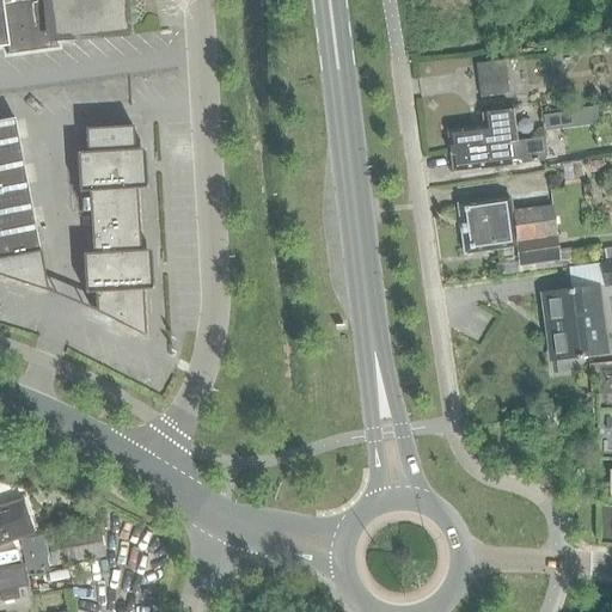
[(0,0),(0,48),(7,47),(8,54),(6,54),(6,56),(59,49),(59,47),(56,48),(55,42),(128,32),(123,0),(0,0)]
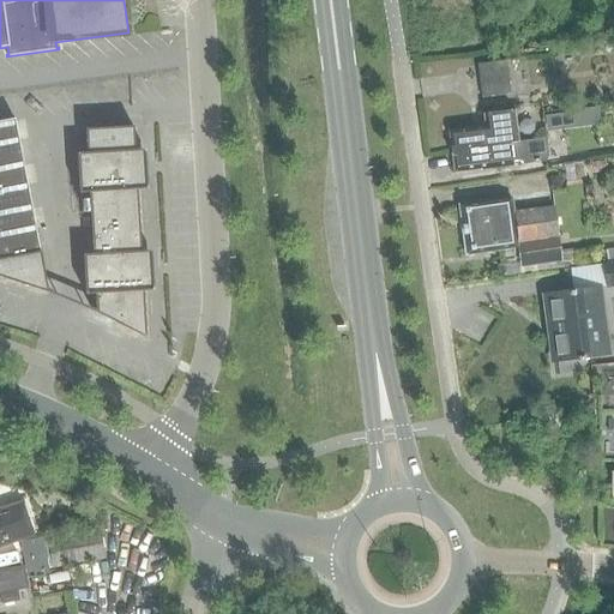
[(506,60),(476,65),(481,98),(511,95),(506,60)]
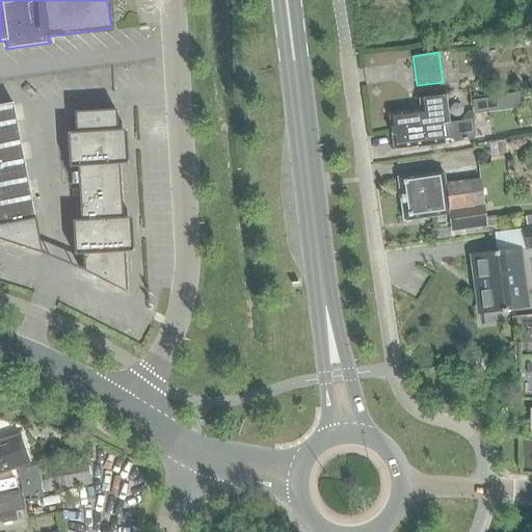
[(498,111),(496,96),(488,97),(488,99),(472,101),(473,111),(474,114),(498,111)]
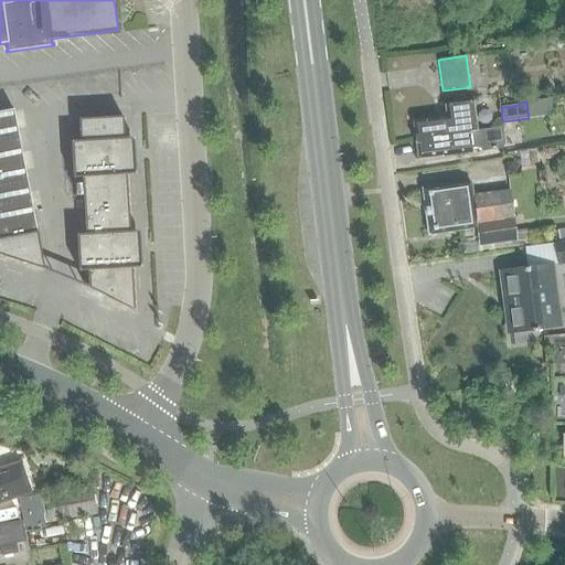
[(415,139),(477,131),(472,103),(446,107),(447,117),(413,121),(415,139)]
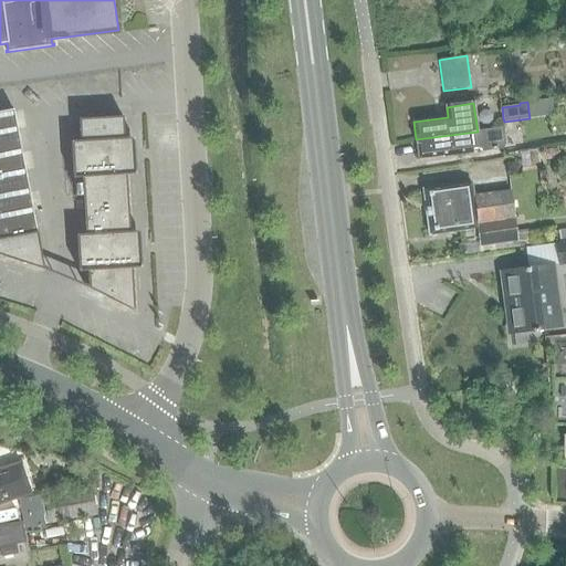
[(13,109),(0,112),(0,255),(43,270),(35,230),(29,190),(21,150),(13,109)]
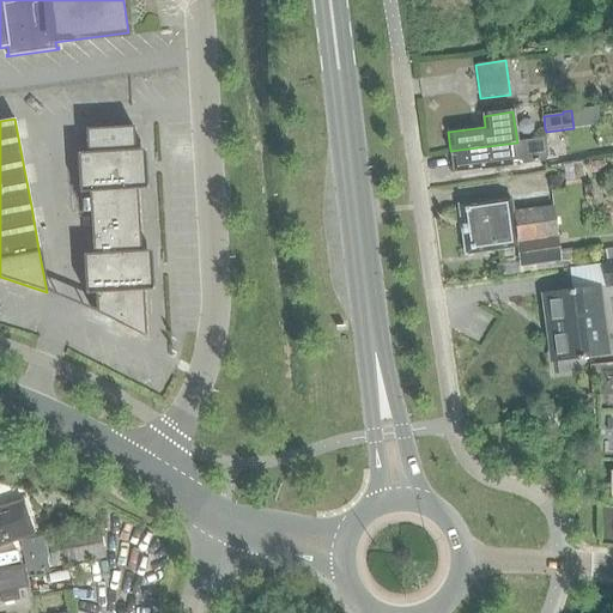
[(145,339),(133,127),(85,129),(86,153),(77,155),(79,194),(89,193),(92,255),(83,255),(85,295),(95,295),(96,310),(92,309),(91,311),(145,339)]
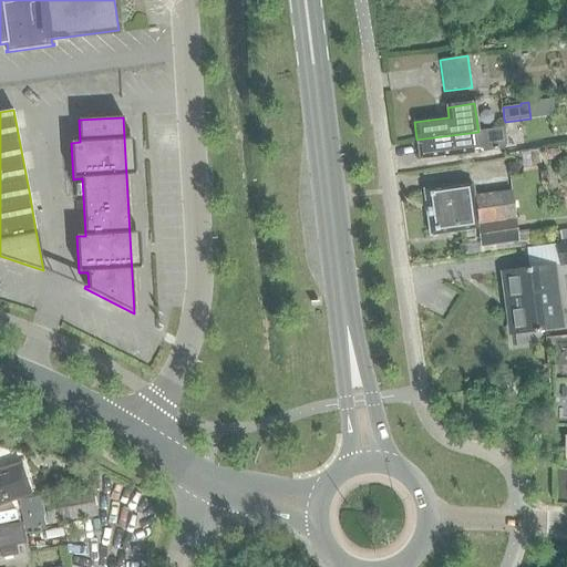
[(478,132),(416,140),(420,160),(473,153),(473,151),(480,150),(485,156),(504,153),(507,147),(505,129),(478,132)]
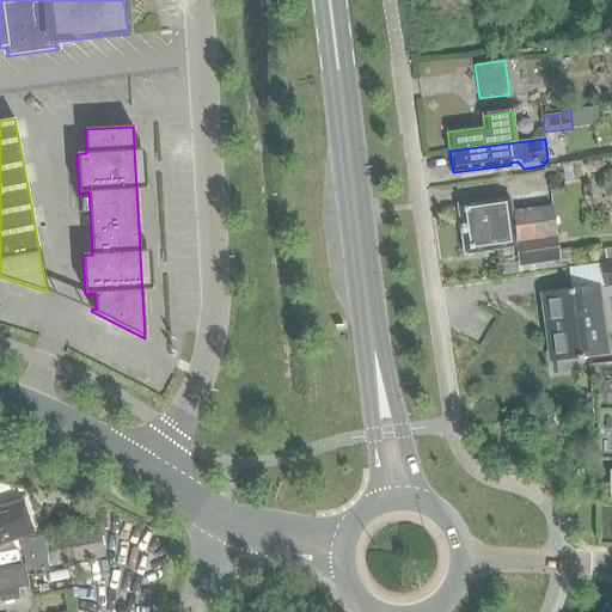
[(508,200),(458,207),(464,254),(515,248),(518,267),(560,261),(552,209),(518,214),(516,206),(509,207),(508,200)]
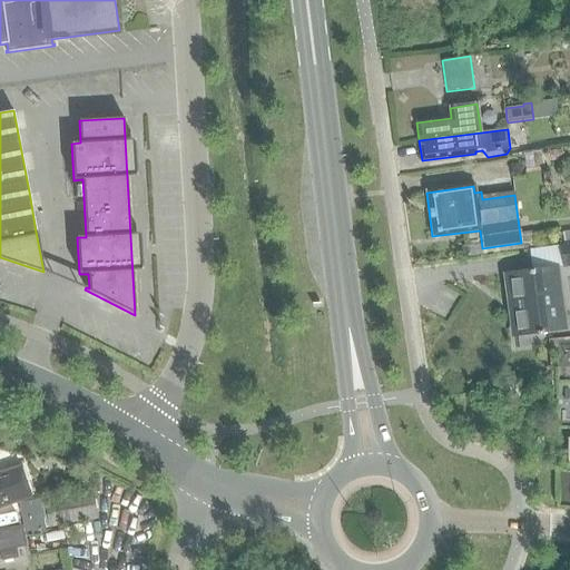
[(569,244),(560,245),(563,267),(569,265),(569,244)]
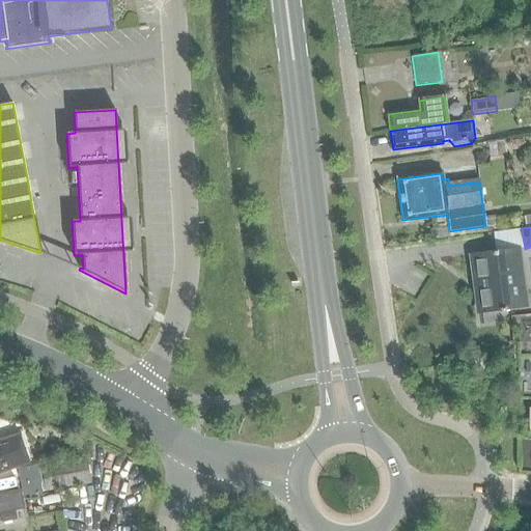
[(515,250),(471,255),(478,312),(523,306),(515,250)]
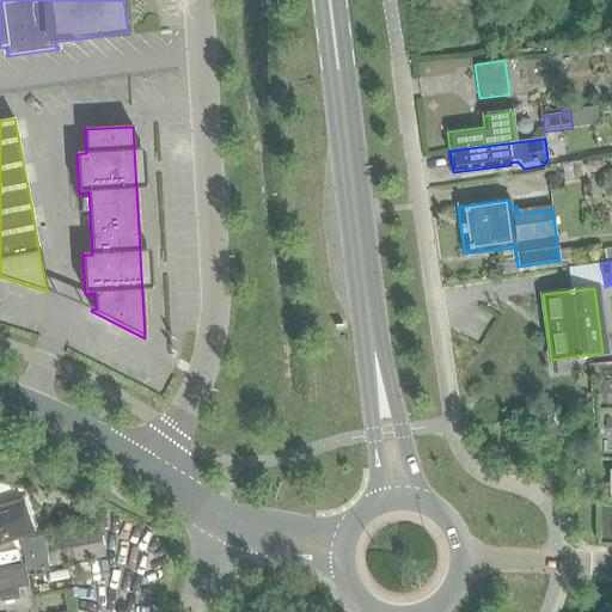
[(610,408),(609,379),(598,379),(599,409),(610,408)]
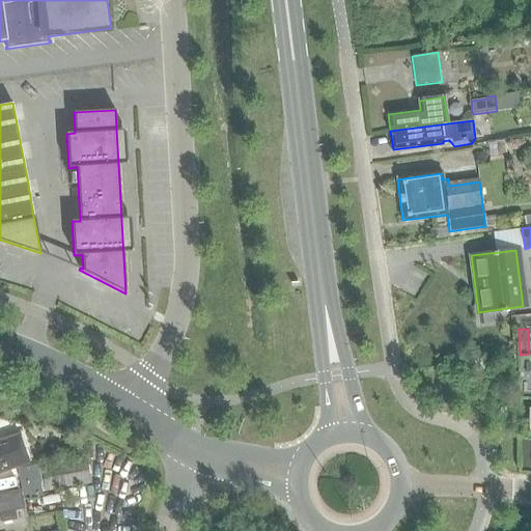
[(0,472),(27,464),(18,435),(0,441),(0,472)]
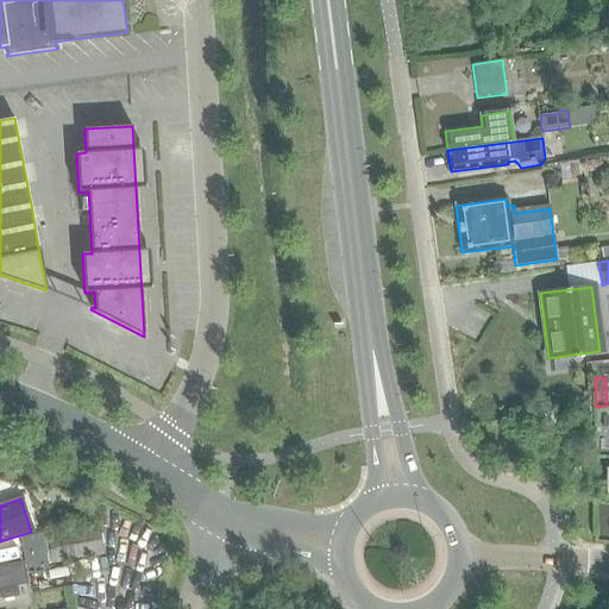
[(99,526),(46,535),(51,564),(104,554),(99,526)]
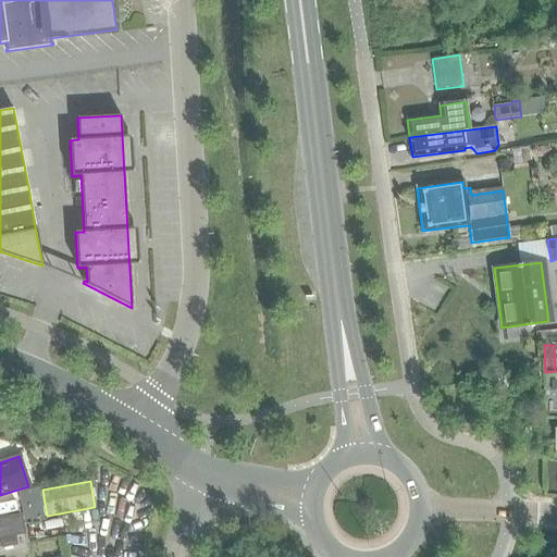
[(21,493),(23,508),(39,505),(37,490),(21,493)]
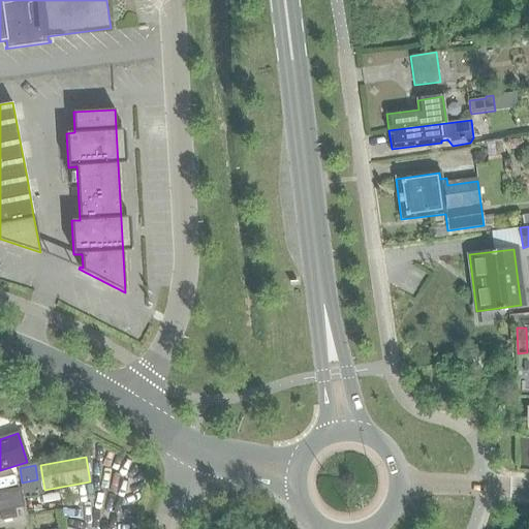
[(39,494),(37,479),(22,483),(25,497),(39,494)]
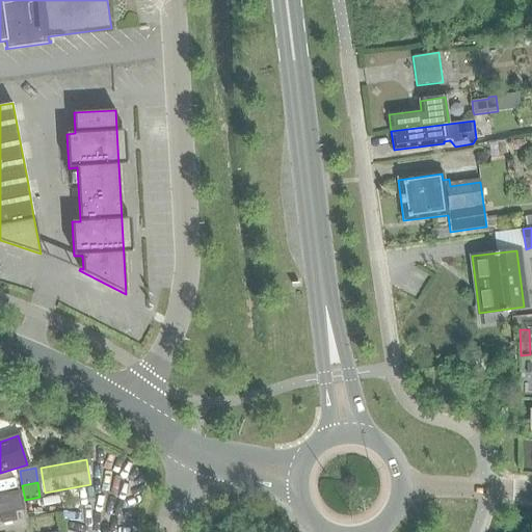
[(20,490),(0,493),(0,509),(23,505),(20,490)]
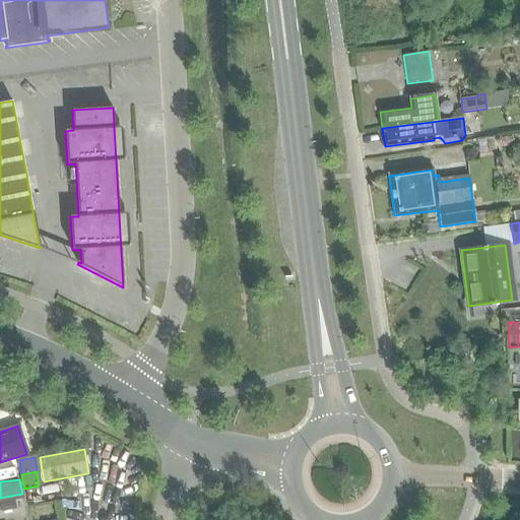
[(14,501),(0,503),(0,508),(1,512),(15,510),(14,501)]
